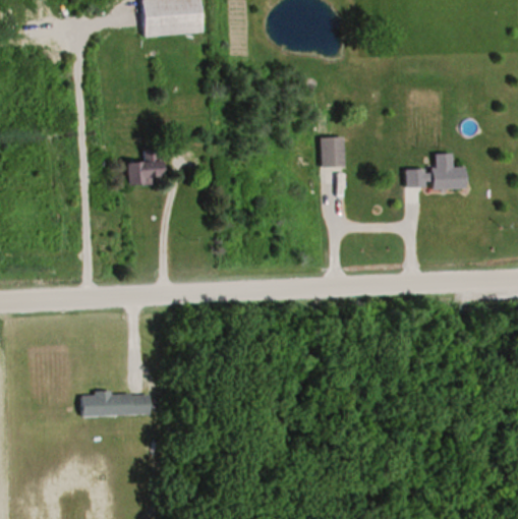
[(202,0),(142,0),(145,37),(204,34),(202,0)]
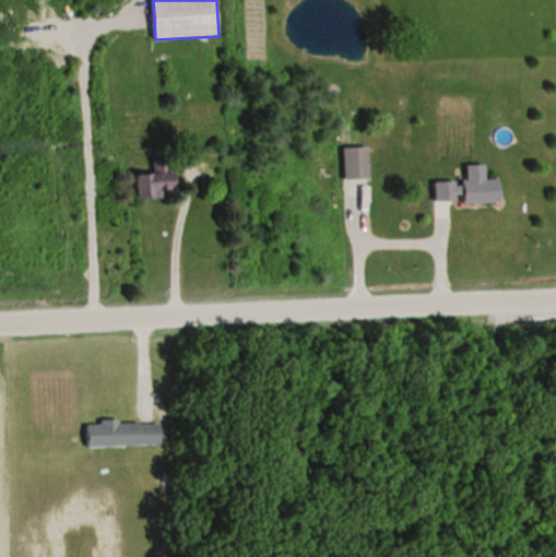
[(345,149),(347,198),(371,197),(369,147),(345,149)]
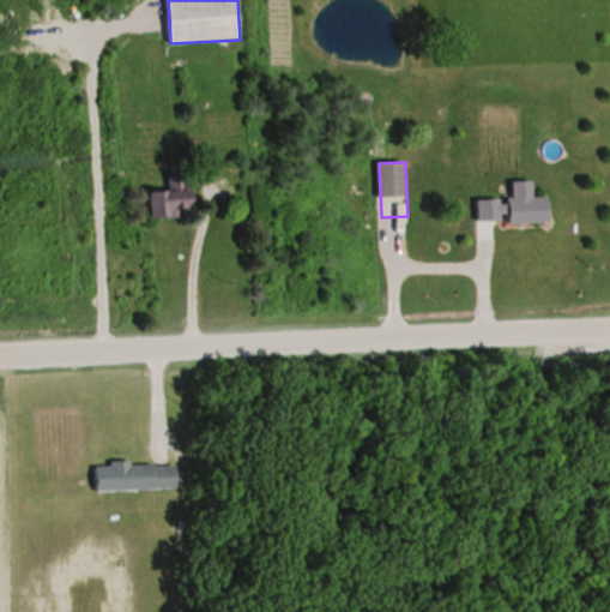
[(152,217),(194,217),(194,178),(170,178),(171,192),(152,193),(152,217)]
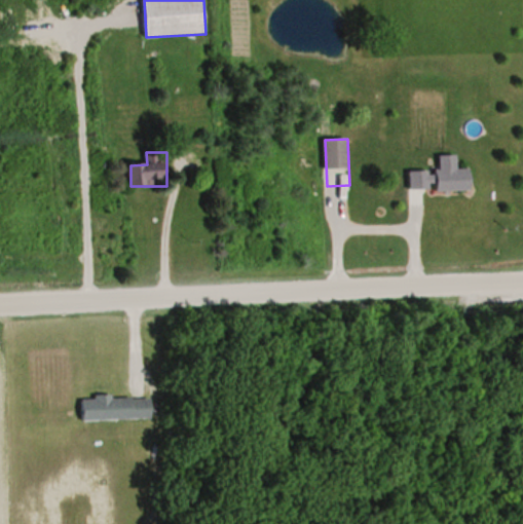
[(437,170),(437,191),(472,191),(472,170),(437,170)]
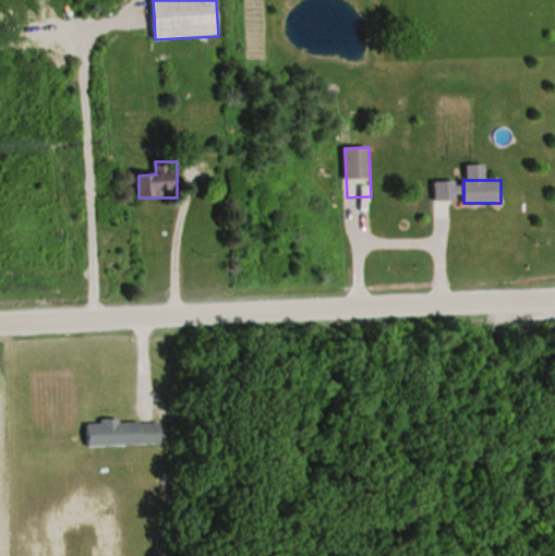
[(89,424),(89,447),(163,445),(163,422),(89,424)]
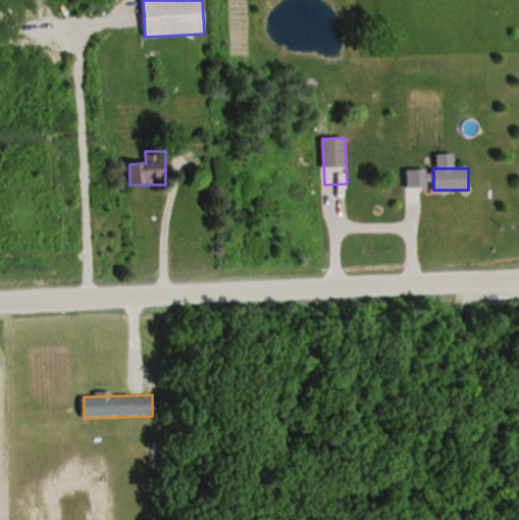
All buildings are outlined.
